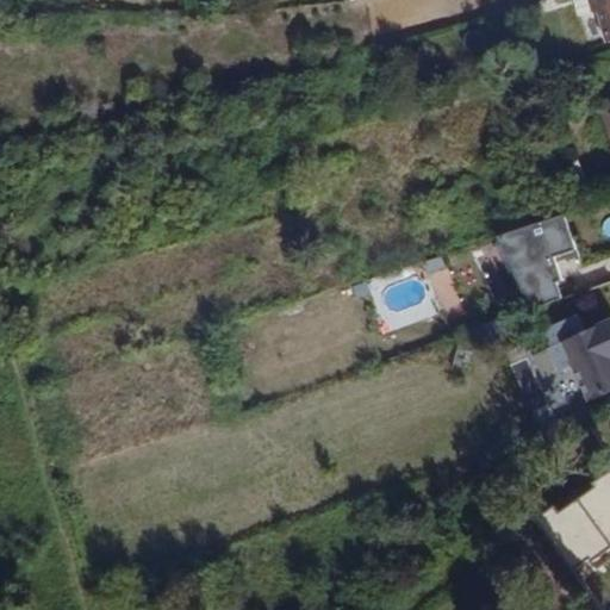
[(589,0),(573,0),(579,24),(593,20),(589,0)]
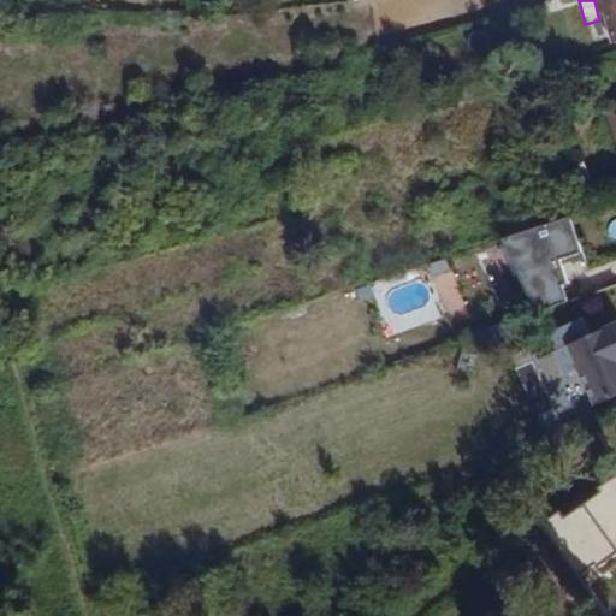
[(615,0),(594,0),(599,21),(605,21),(615,51),(615,49),(615,0)]
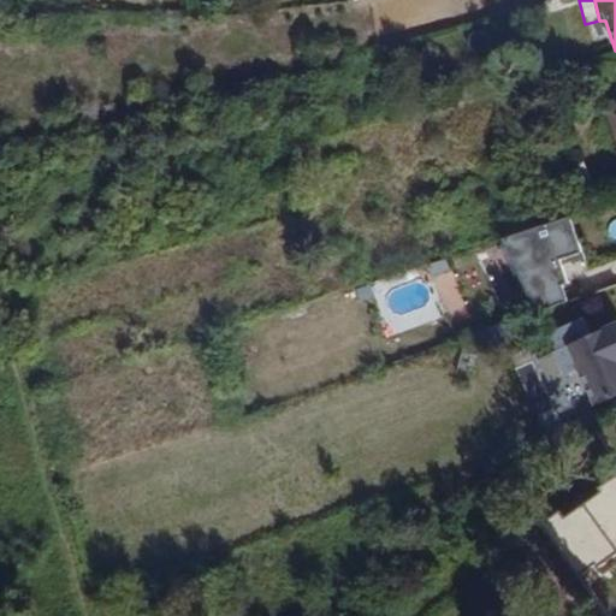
[(581,256),(568,219),(505,241),(532,317),(567,304),(560,284),(569,280),(563,262),(581,256)]
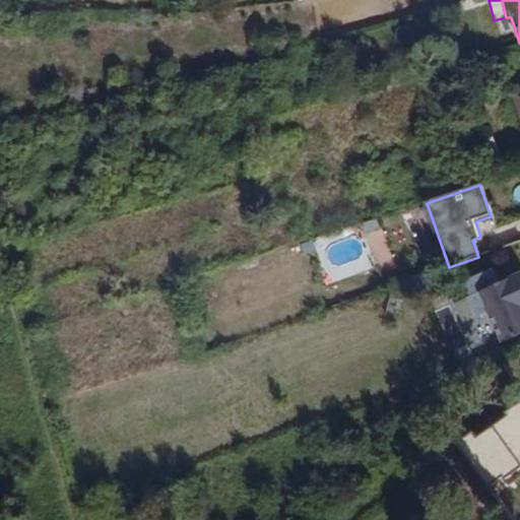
[(379,226),(366,233),(383,273),(396,267),(379,226)]
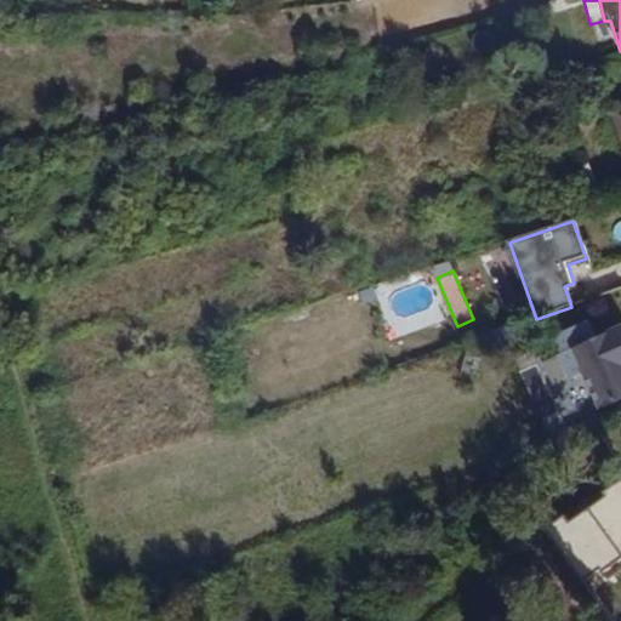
[(620,326),(559,354),(570,379),(585,371),(602,408),(620,398),(620,326)]
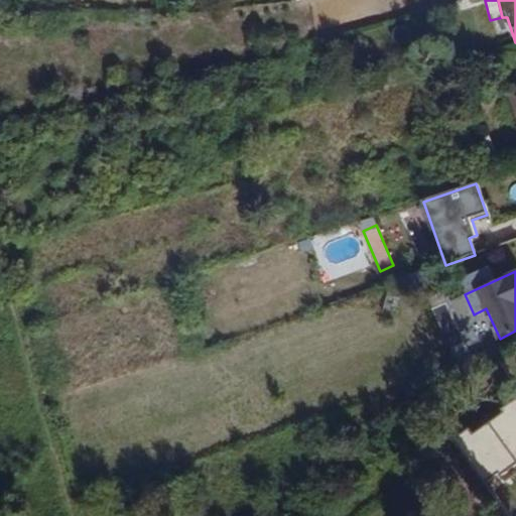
[(515,401),(475,430),(469,421),(452,433),(486,483),(515,462),(515,401)]
